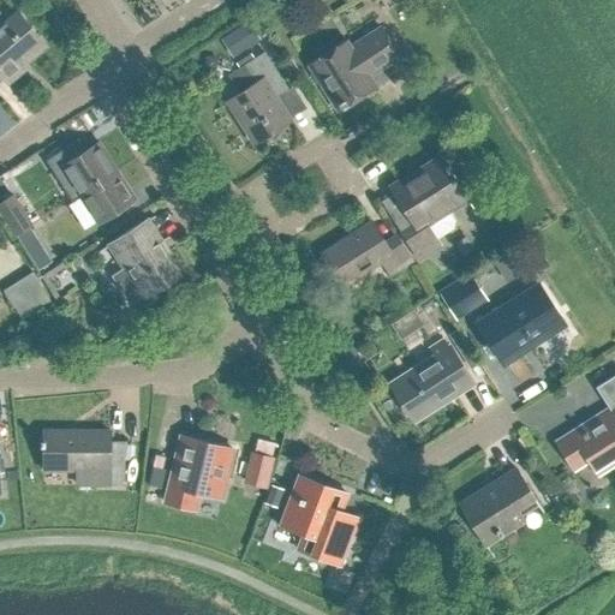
[(45,45),(17,11),(0,24),(0,73),(6,81),(21,69),(18,66),(45,45)]
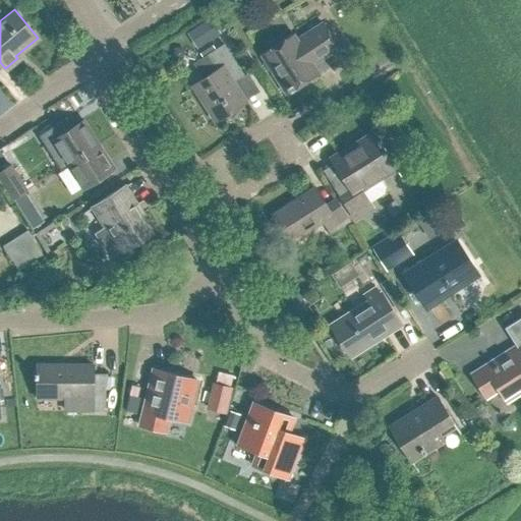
[(210,19),(194,29),(205,44),(219,35),(210,19)]
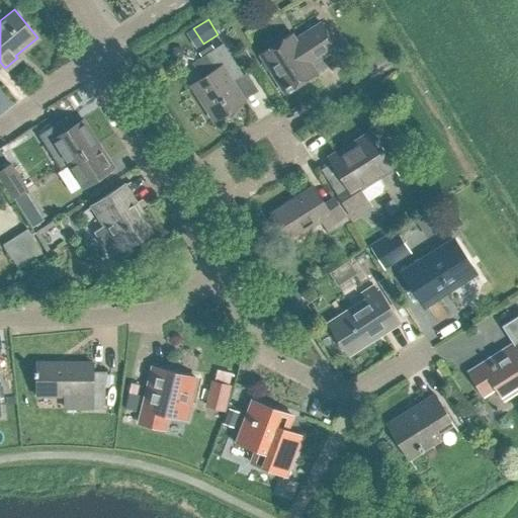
[(320,57),(335,47),(320,22),(293,39),(291,34),(260,55),(284,91),(315,71),(307,59),(317,52),(320,57)]
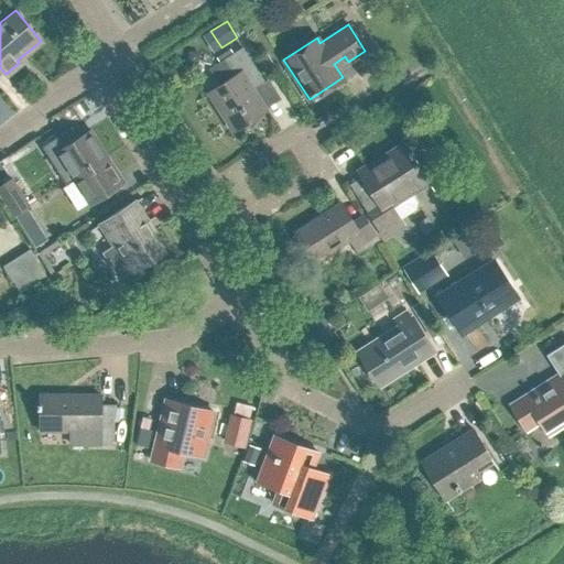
[(232,76),(208,93),(231,130),(266,108),(252,88),(263,80),(241,47),(223,60),(232,76)]
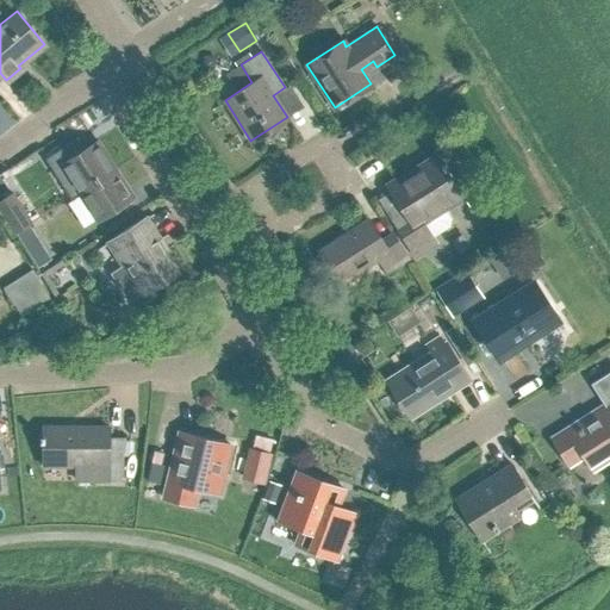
[(204,56),(203,68),(213,69),(216,58),(204,56)]
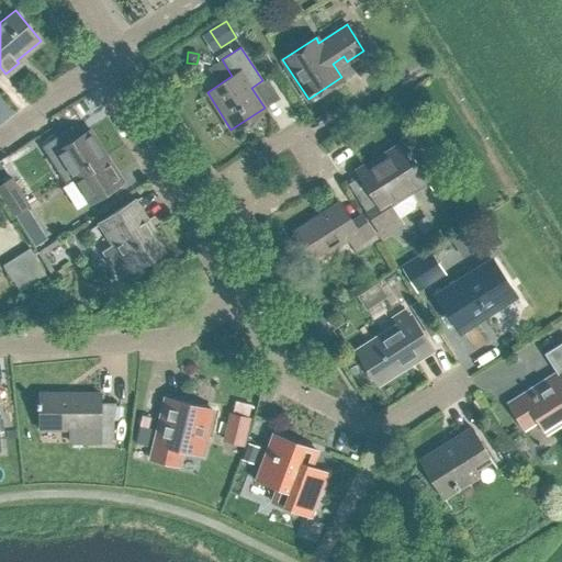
[(72,177),(107,155),(89,128),(55,150),(72,177)]
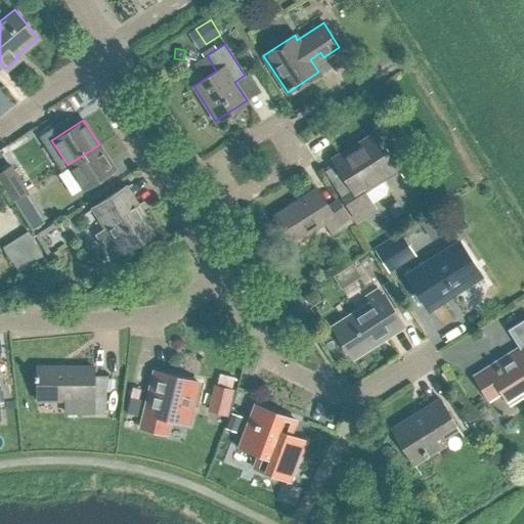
[(380,178),(396,168),(375,133),(354,146),(356,149),(335,163),(344,178),(345,177),(353,188),(340,197),(354,218),(374,206),(372,203),(386,193),(387,189),(380,178)]
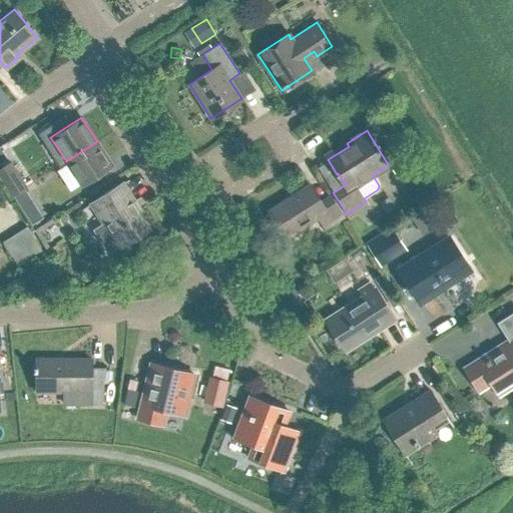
[(81,185),(112,165),(97,141),(66,161),(81,185)]
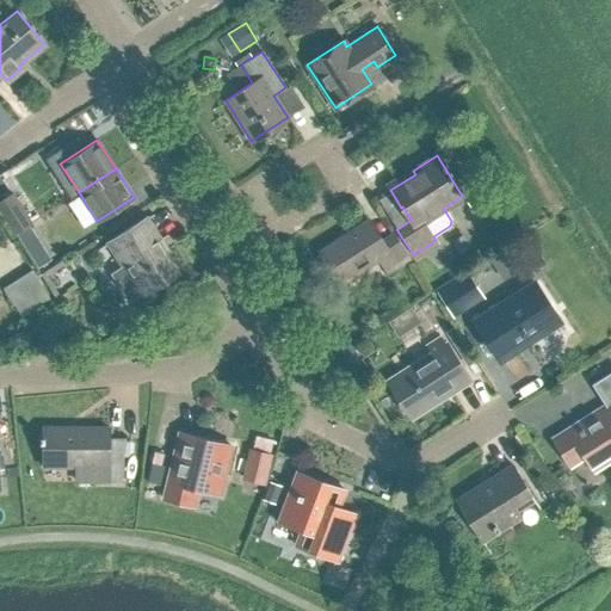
[(0,209),(14,233),(31,222),(11,192),(0,199),(0,209)]
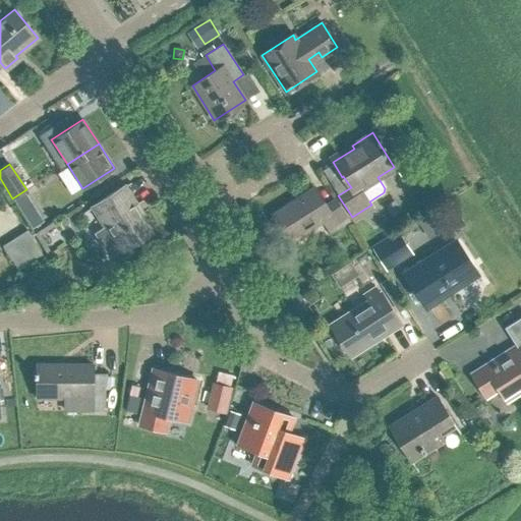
[(125,185),(92,207),(104,226),(95,232),(110,255),(119,249),(120,251),(151,231),(141,217),(145,215),(125,185)]
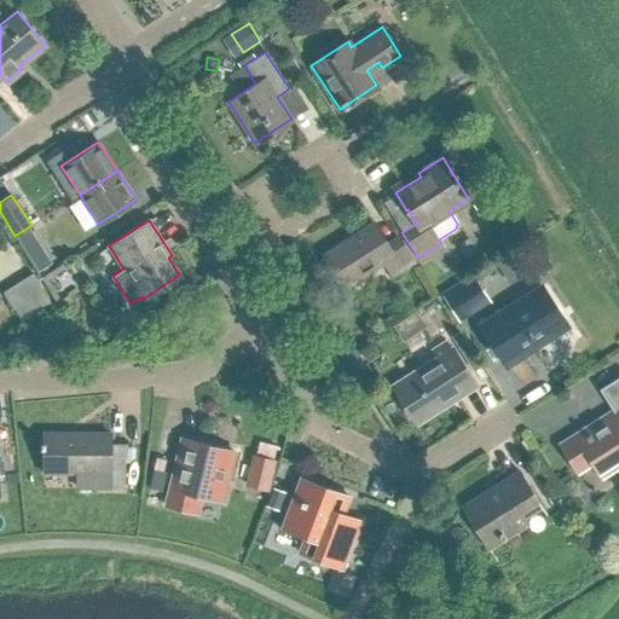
[(392,276),(415,261),(398,235),(386,243),(372,223),(324,254),(345,287),(383,262),(392,276)]
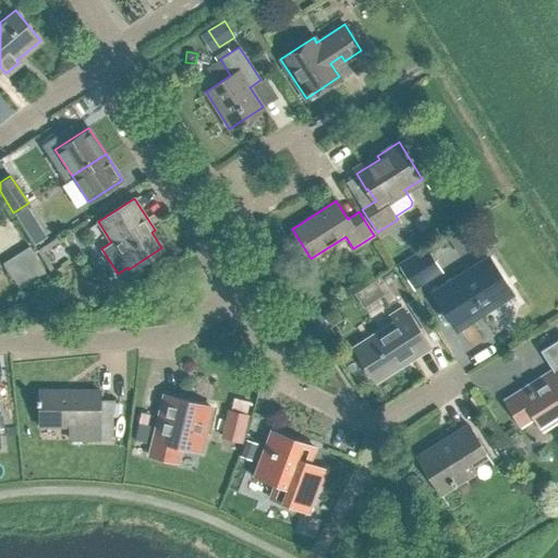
[(19,288),(45,271),(28,245),(2,262),(19,288)]
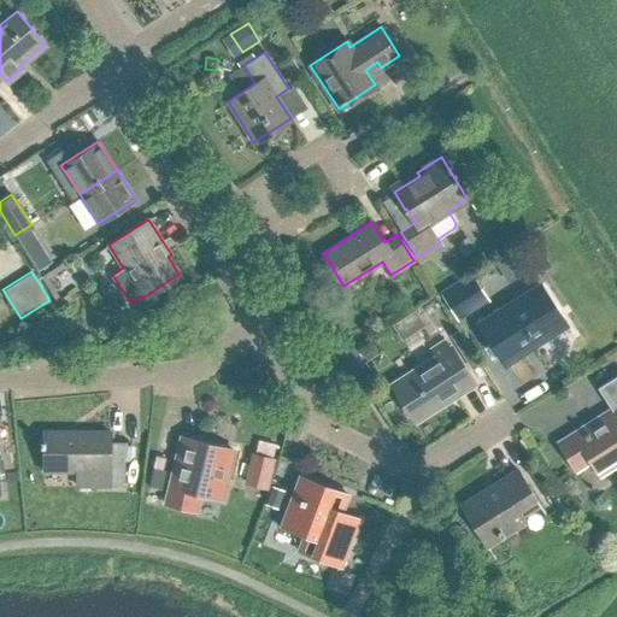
[(457,321),(489,300),(472,274),(440,293),(457,321)]
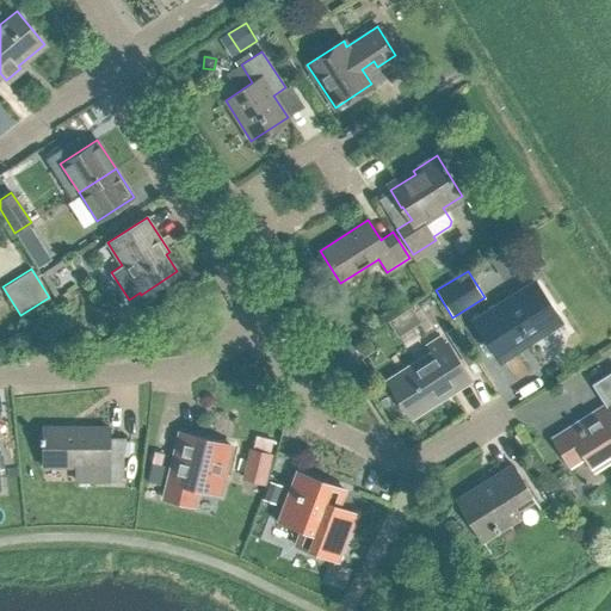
[(499,359),(560,321),(534,282),(473,320),(499,359)]
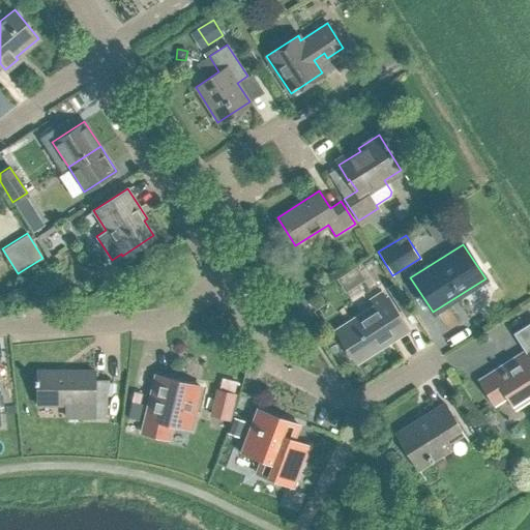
[(357,360),(406,329),(381,291),(369,299),(373,306),(336,329),(357,360)]
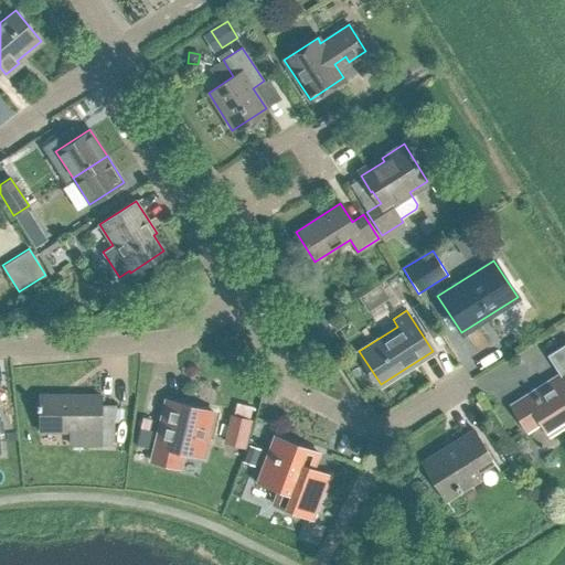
[(564,342),(546,354),(560,374),(512,405),(528,429),(541,420),(546,430),(564,417),(564,342)]
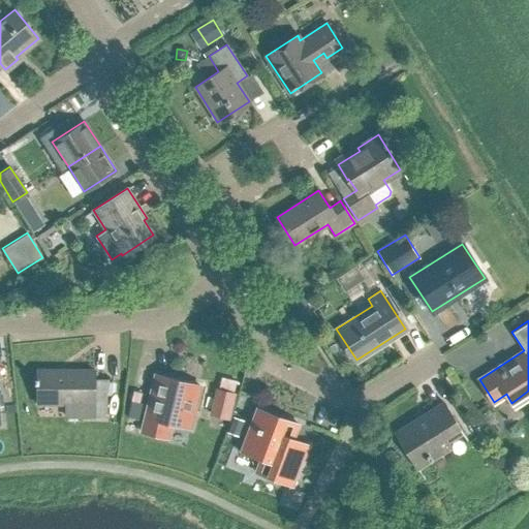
[(104,416),(109,378),(94,378),(94,370),(36,370),(36,403),(89,403),(89,416),(104,416)]
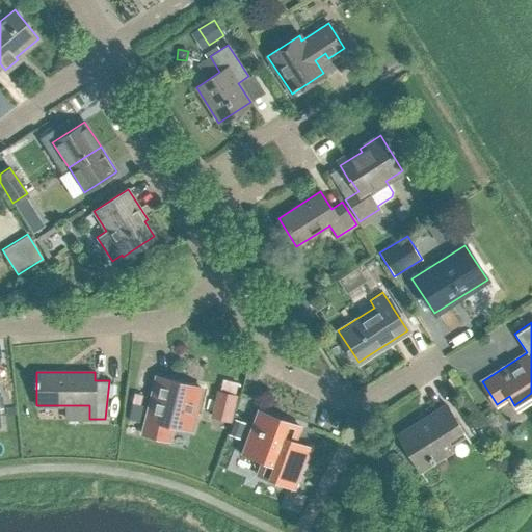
[(190,429),(201,388),(156,376),(141,433),(168,440),(171,425),(190,429)]
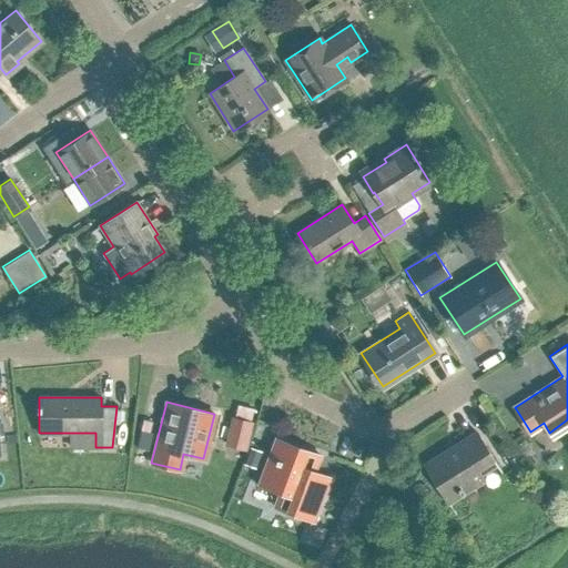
[(232,418),(225,444),(246,449),(252,423),(232,418)]
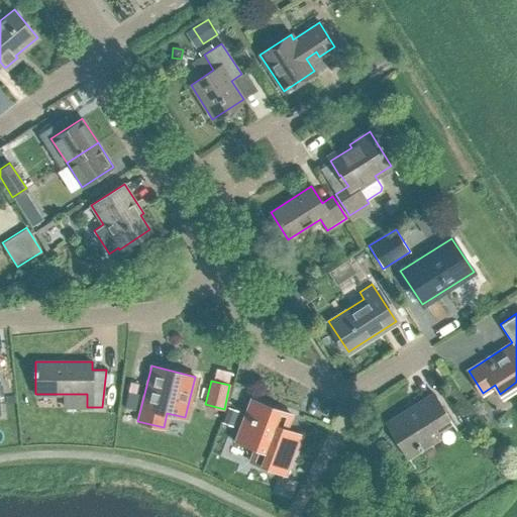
[(419,443),(452,422),(433,393),(386,423),(407,457),(422,447),(419,443)]
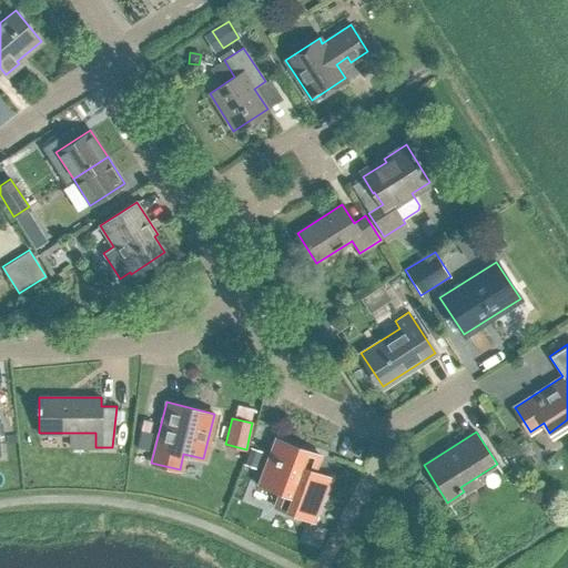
[(313,520),(330,477),(314,470),(320,455),(275,438),(257,484),(279,492),(274,505),(313,520)]
